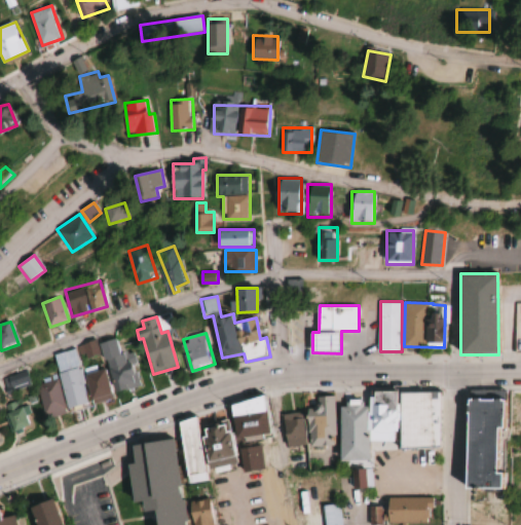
[(116,392),(141,386),(133,352),(121,355),(117,339),(103,342),(116,392)]
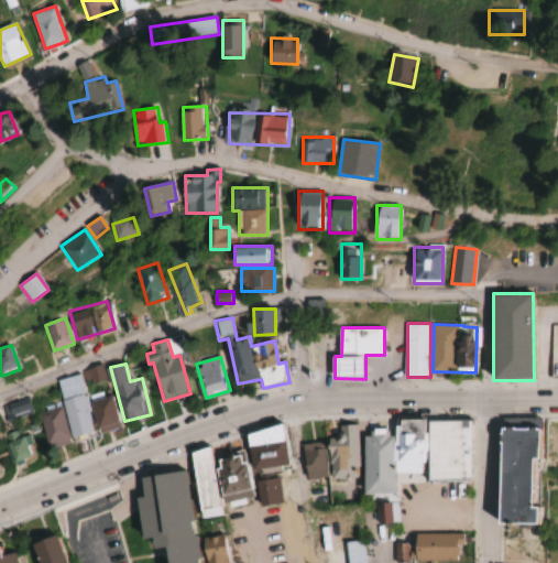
[(109,390),(90,397),(104,433),(122,425),(109,390)]
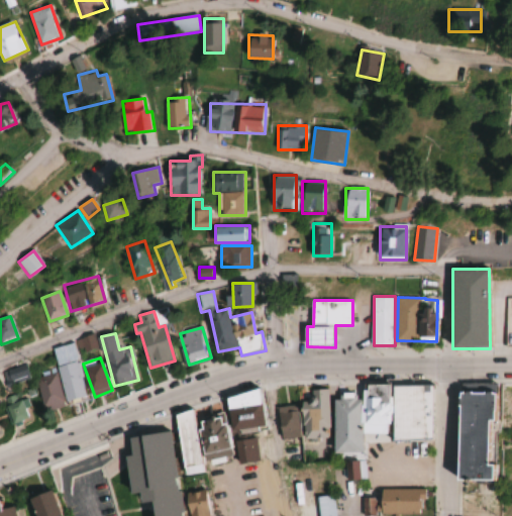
[(68,402),(87,397),(77,362),(58,367),(68,402)]
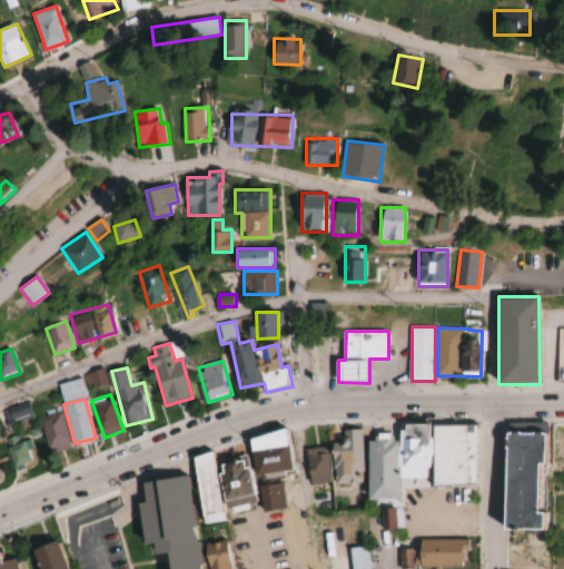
[(35,419),(30,402),(3,411),(9,427),(35,419)]
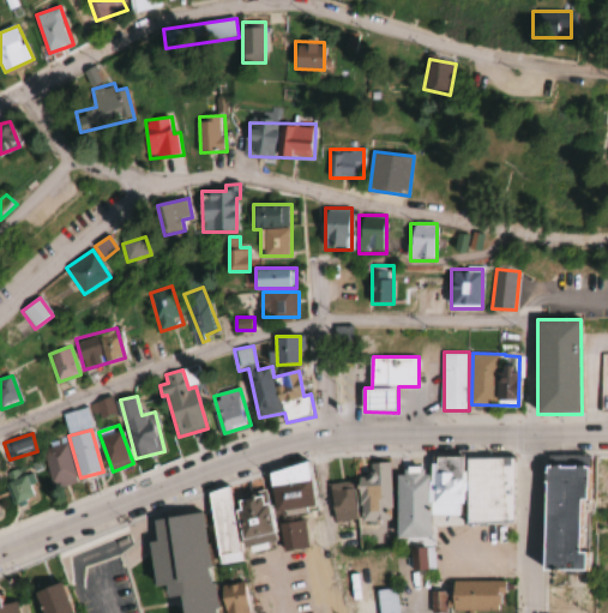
[(53,484),(76,479),(67,444),(46,449),(53,484)]
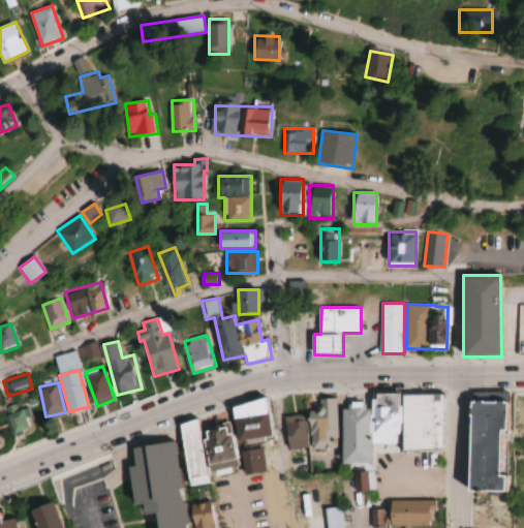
[(467,488),(512,489),(512,472),(506,472),(509,393),(470,392),(467,488)]
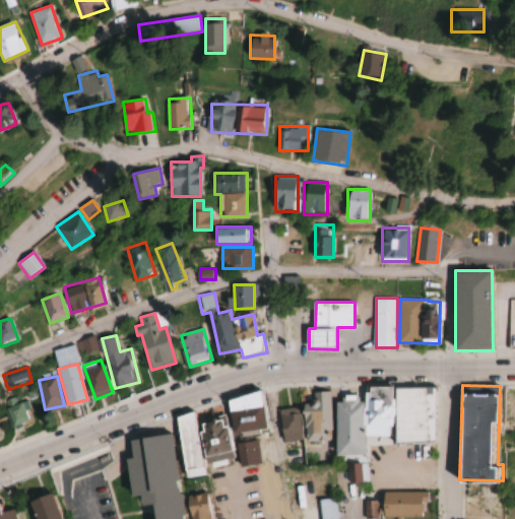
[(336,456),(365,456),(366,436),(391,437),(392,386),(367,386),(367,401),(357,401),(357,396),(345,395),(345,401),(337,401),(336,456)]
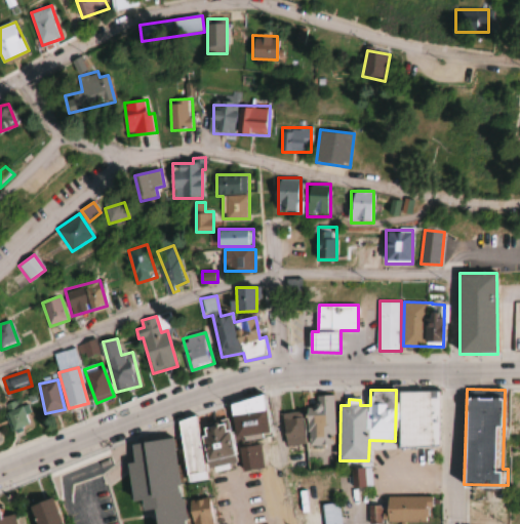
[(400,390),(400,448),(441,448),(441,390),(400,390)]
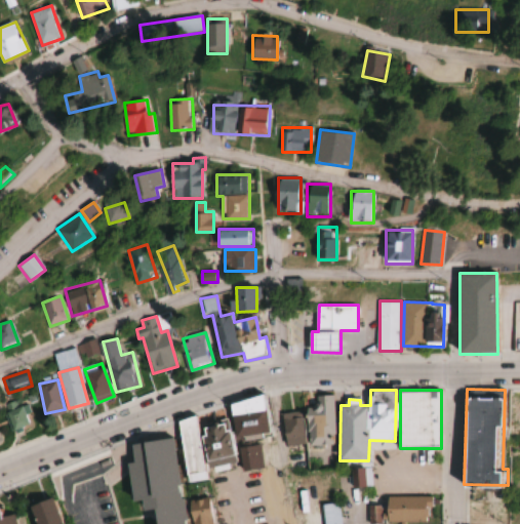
[(310,444),(334,444),(334,396),(318,396),(318,406),(310,406),(310,444)]
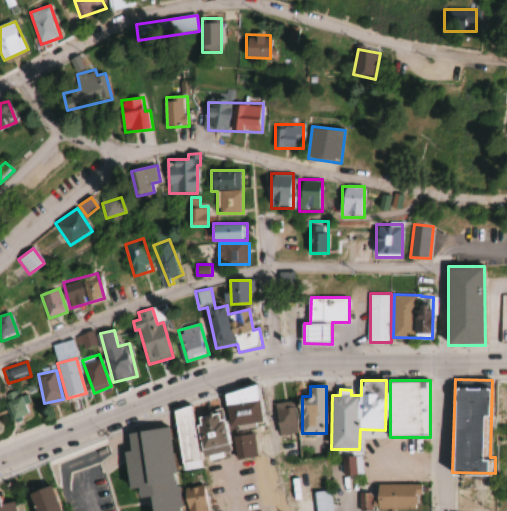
[(225,392),(230,427),(262,422),(257,387),(225,392)]
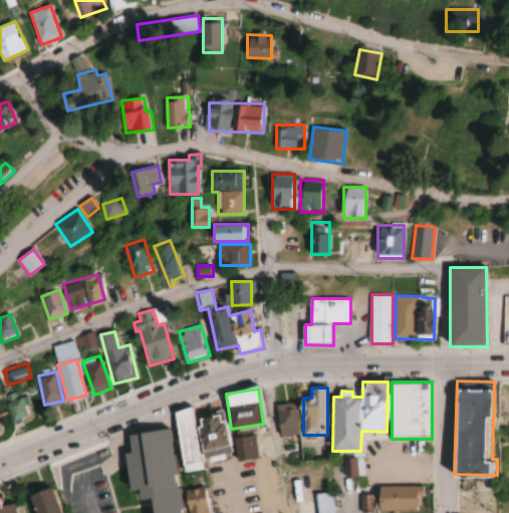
[(9,396),(11,420),(26,419),(23,395),(9,396)]
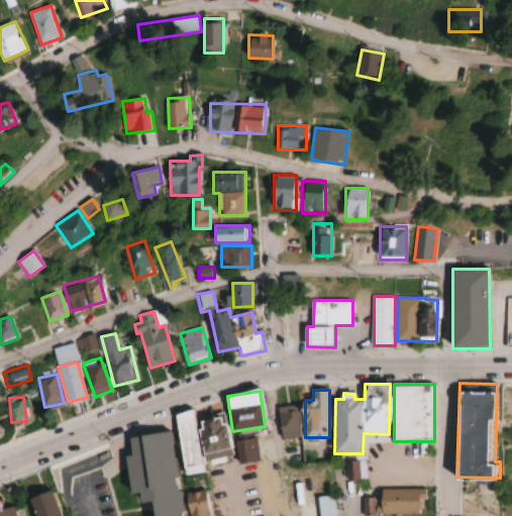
[(282,431),(299,431),(299,406),(282,406),(282,431)]
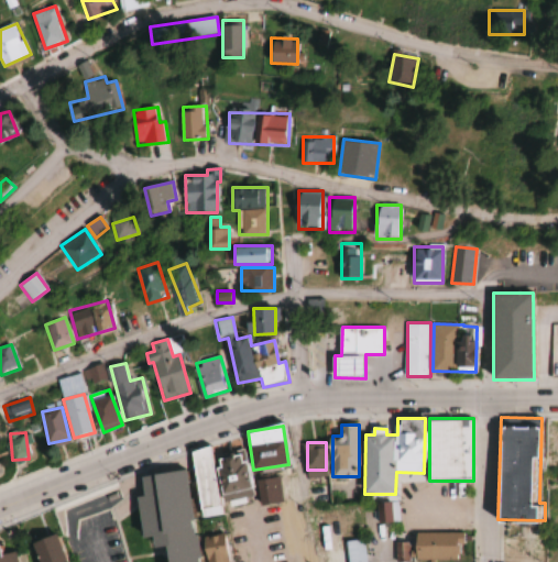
[(192,450),(200,518),(221,516),(211,448),(192,450)]
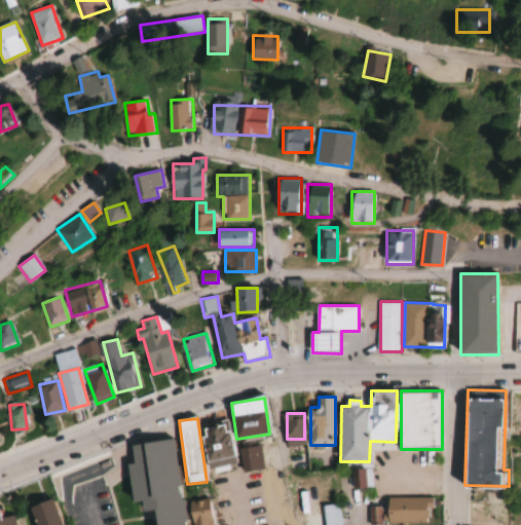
[(232,460),(229,423),(203,425),(208,462),(232,460)]
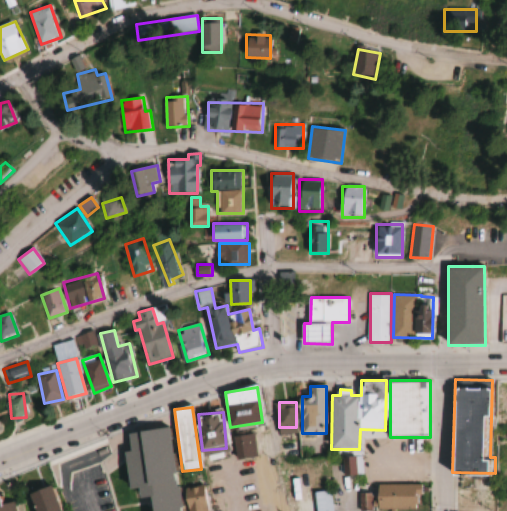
[(129,487),(138,486),(139,495),(150,494),(151,510),(179,510),(171,429),(129,433),(131,452),(126,452),(129,487)]
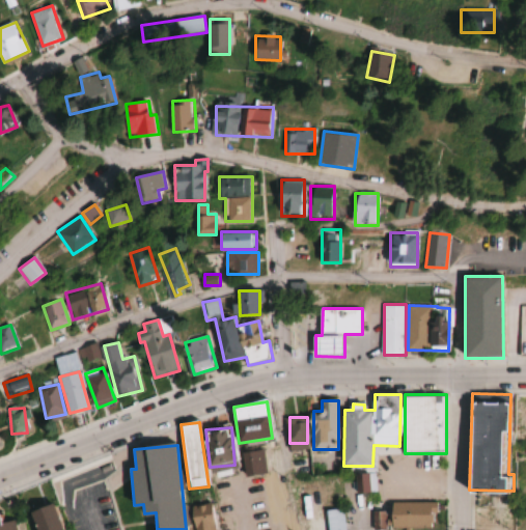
[(269,473),(266,450),(243,453),(246,476),(269,473)]
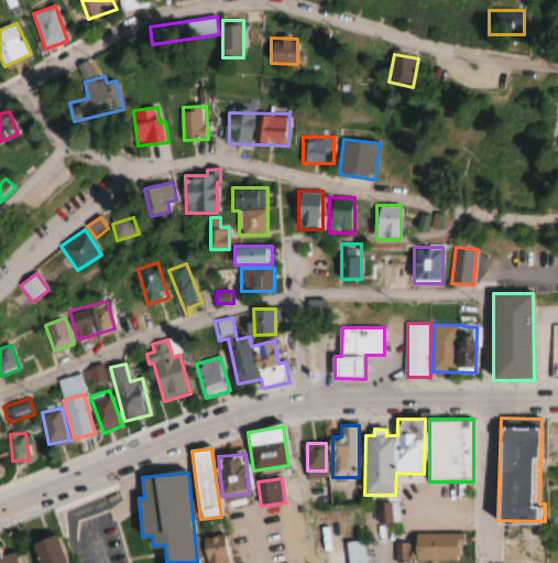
[(313,502),(331,502),(331,485),(313,485),(313,502)]
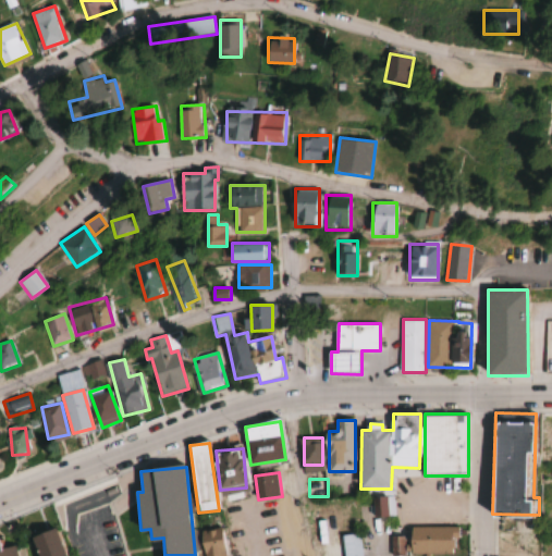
[(376,497),(376,515),(391,515),(391,497),(376,497)]
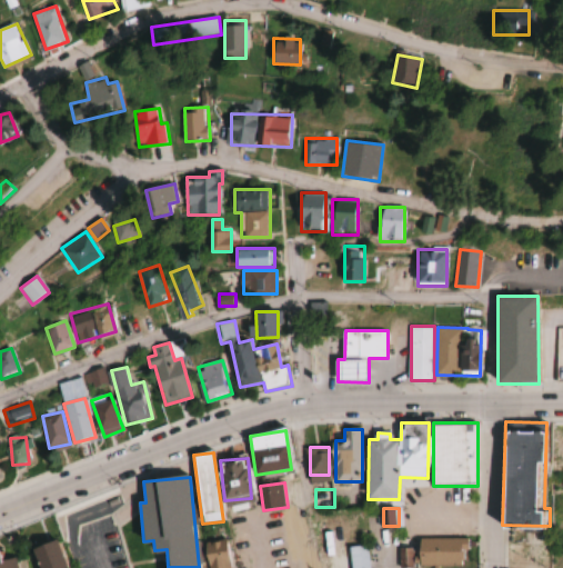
[(66,567),(68,567),(56,536),(31,546),(40,567),(66,567)]
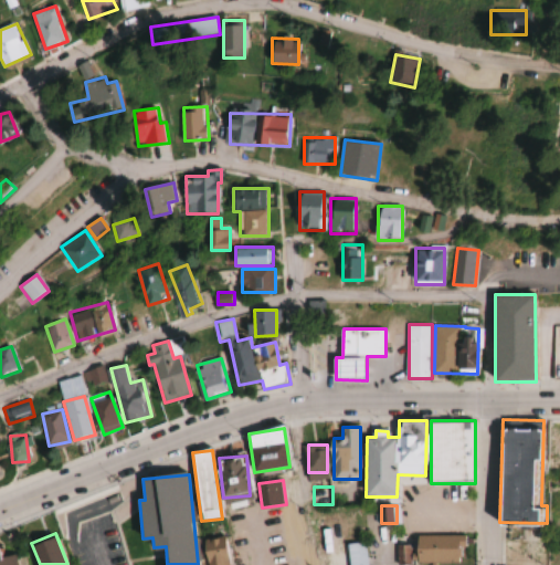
[(418,533),(418,560),(466,560),(466,533),(418,533)]
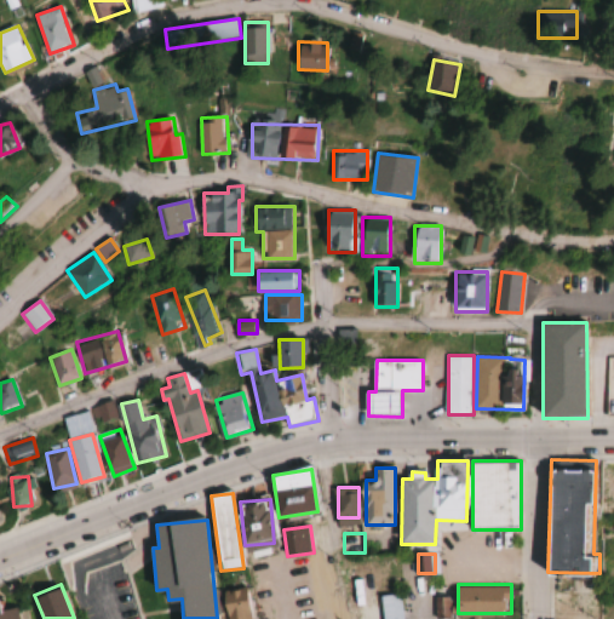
[(252,618),(250,586),(225,589),(228,618),(252,618)]
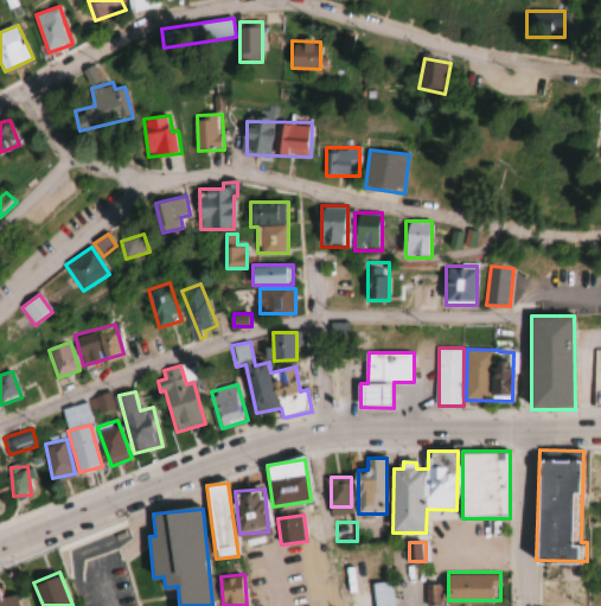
[(397,605),(396,579),(376,580),(377,605),(397,605)]
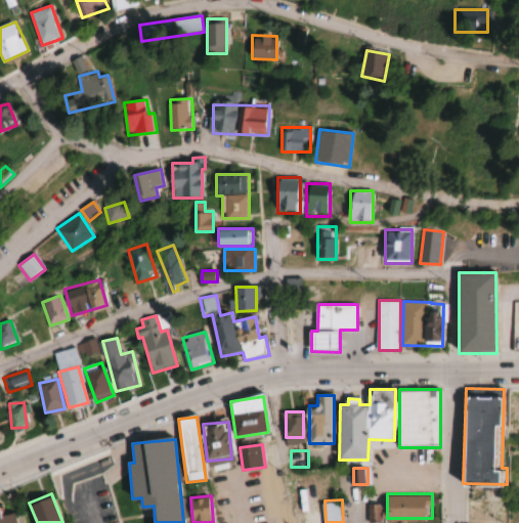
[(18,522),(16,511),(0,514),(0,522),(18,522)]
